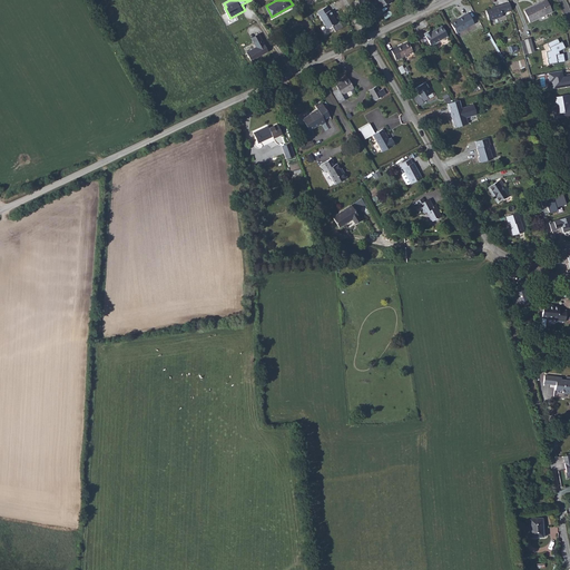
[(529,23),(553,13),(548,2),(524,13),(529,23)]
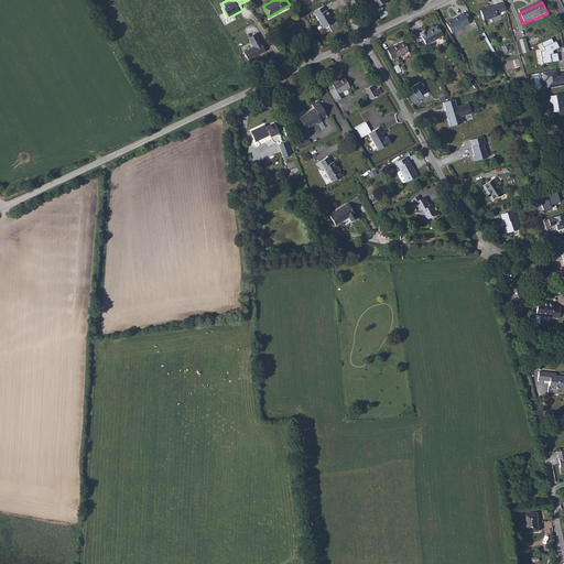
[(484,22),(496,19),(496,17),(500,15),(497,6),(494,8),(494,9),(480,12),(484,22)]
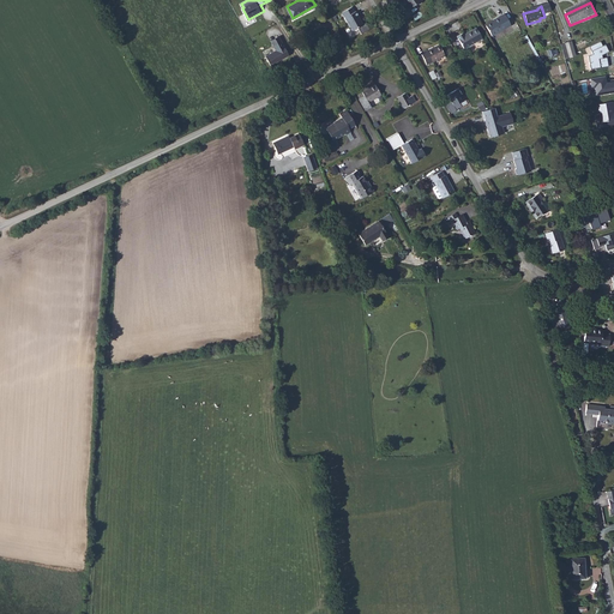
[(351,31),(363,25),(355,11),(355,12),(353,7),(342,13),(351,31)]
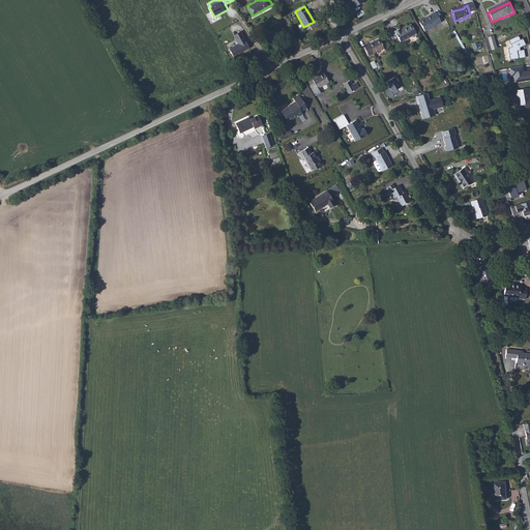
[(419,25),(424,33),(441,25),(435,15),(427,19),(427,21),(419,25)]
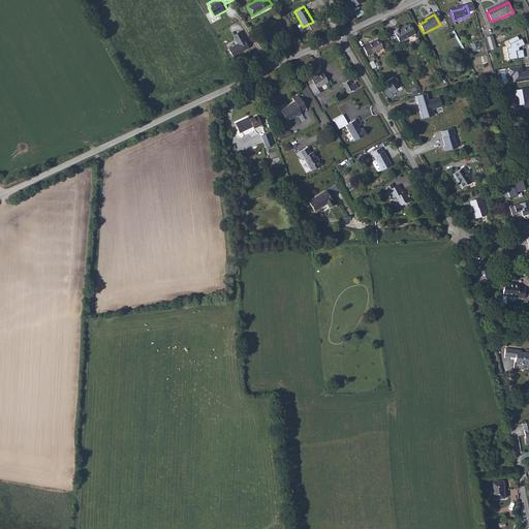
[(401,43),(415,36),(411,27),(401,32),(400,30),(395,33),(401,43)]
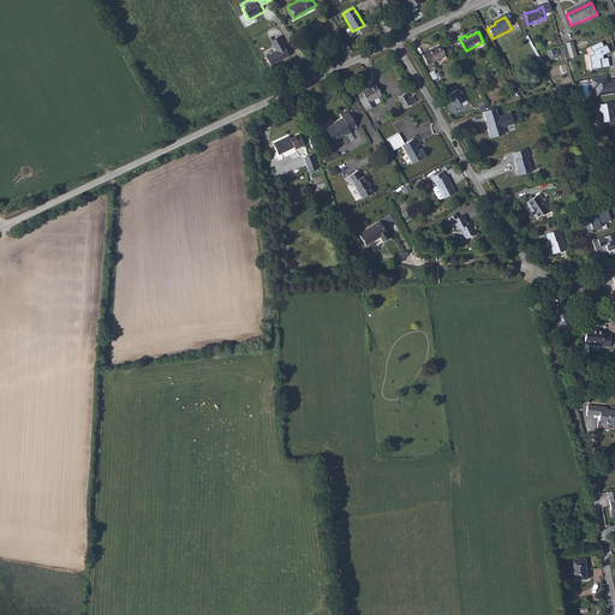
[(281,47),(270,52),(274,61),(282,58),(281,57),(293,52),(287,39),(279,42),(281,47)]
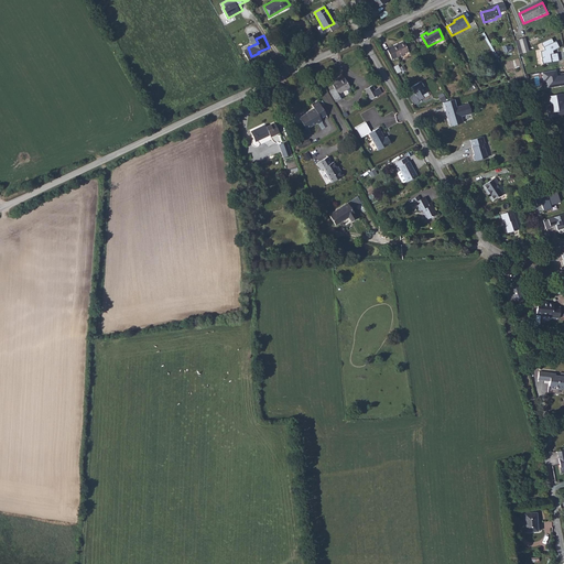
[(560,61),(557,53),(554,53),(554,51),(560,46),(556,40),(554,41),(552,38),(542,42),(545,50),(541,52),(543,63),(560,61)]
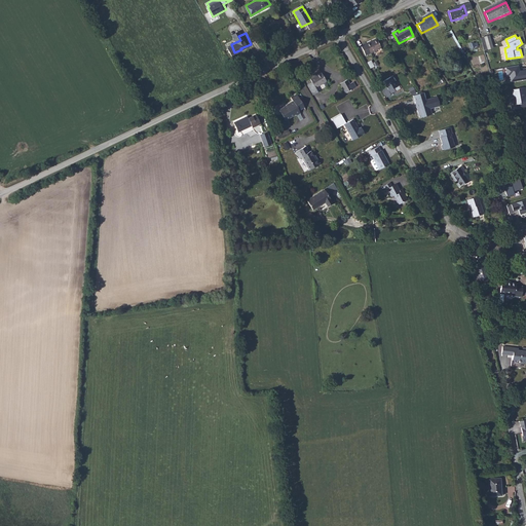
[(484,39),(488,51),(492,49),(488,37),(484,39)]
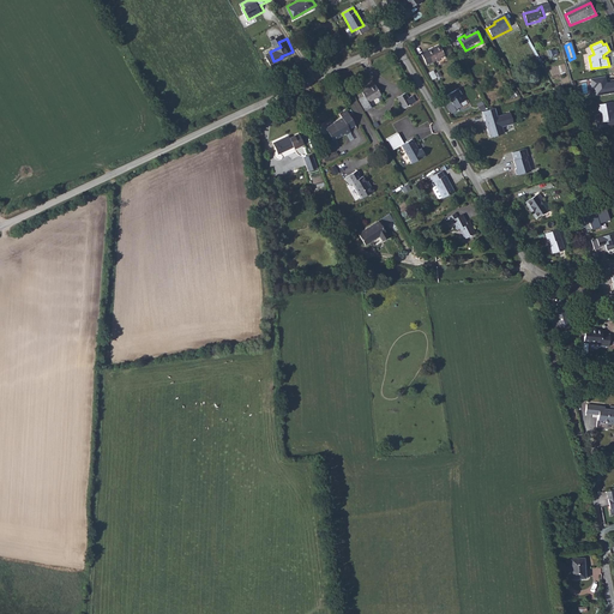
[(428,67),(445,59),(440,47),(421,55),(428,67)]
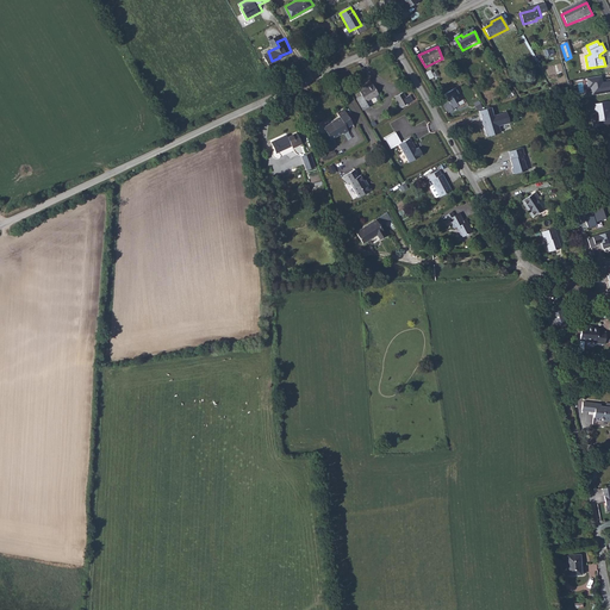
[(609,91),(609,80),(604,81),(603,75),(586,78),(589,88),(591,88),(592,94),(609,91)]
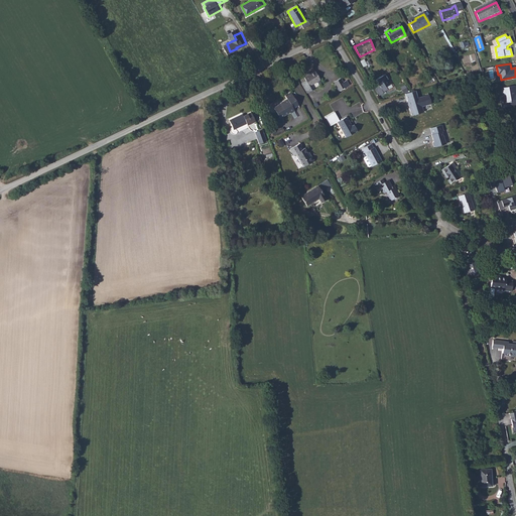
[(304,76),(310,87),(321,81),(316,72),(309,76),(308,74),(304,76)]
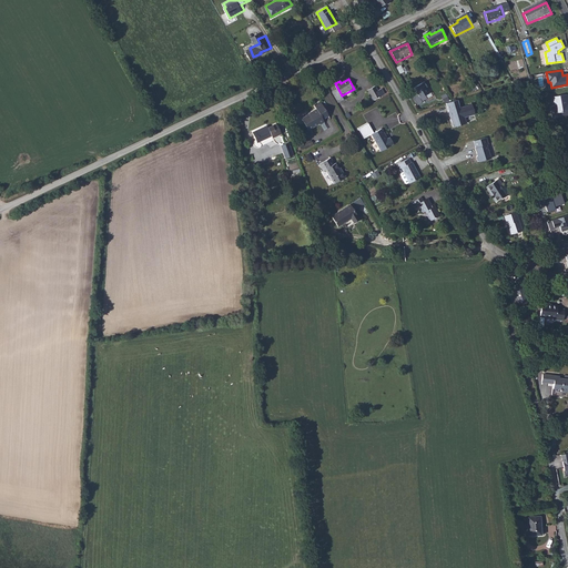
[(415,98),(418,104),(428,99),(426,95),(429,93),(426,88),(428,87),(425,81),(416,85),(417,89),(416,90),(418,95),(415,98)]
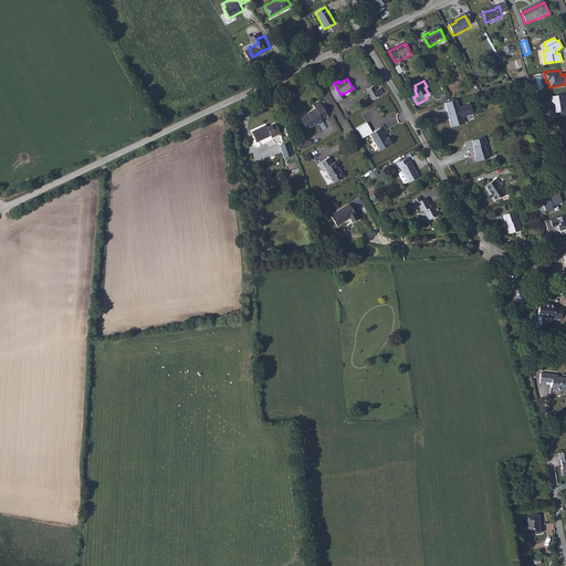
[(368,92),(375,102),(381,97),(376,87),(368,92)]
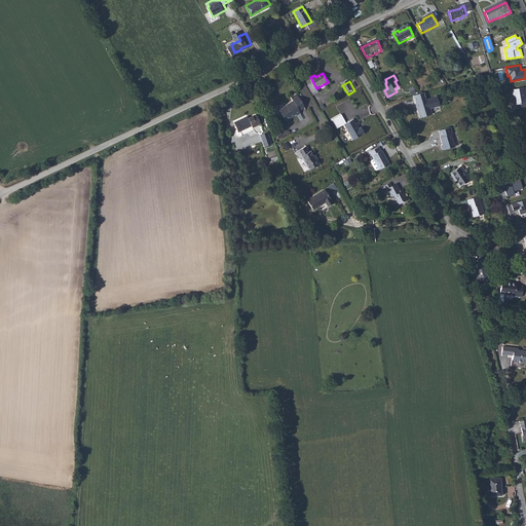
[(521,107),(525,106),(525,86),(512,89),(515,105),(520,104),(521,107)]
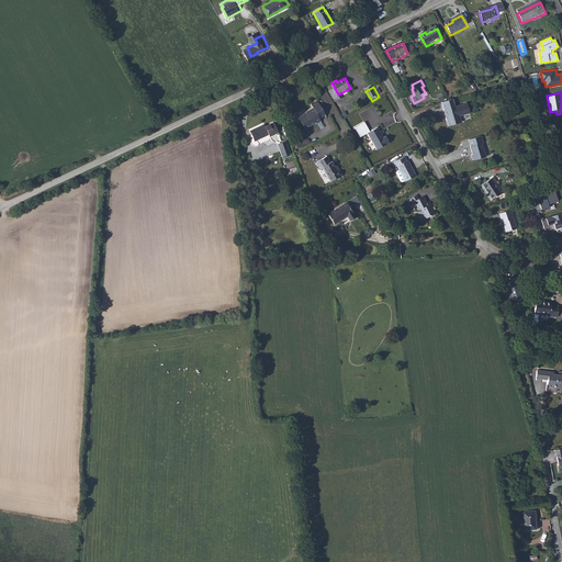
[(319,125),(324,123),(323,120),(328,116),(321,102),(315,105),(316,109),(310,113),(311,115),(307,116),(306,115),(302,119),(307,130),(318,124),(319,125)]
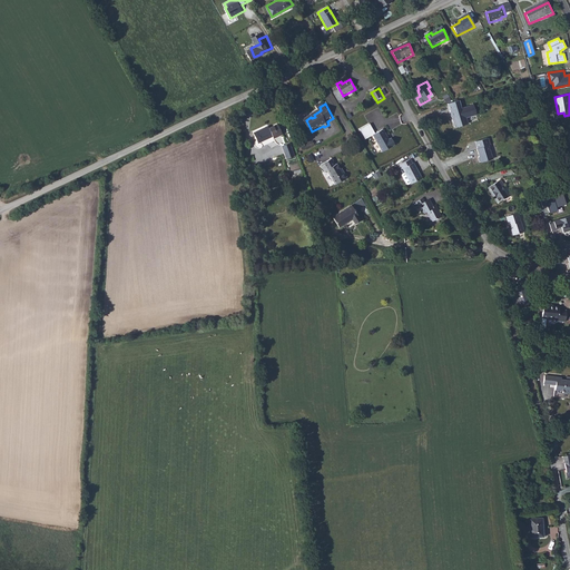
[(473,105),(452,111),(453,115),(451,116),(455,127),(468,124),(465,118),(477,115),(473,105)]
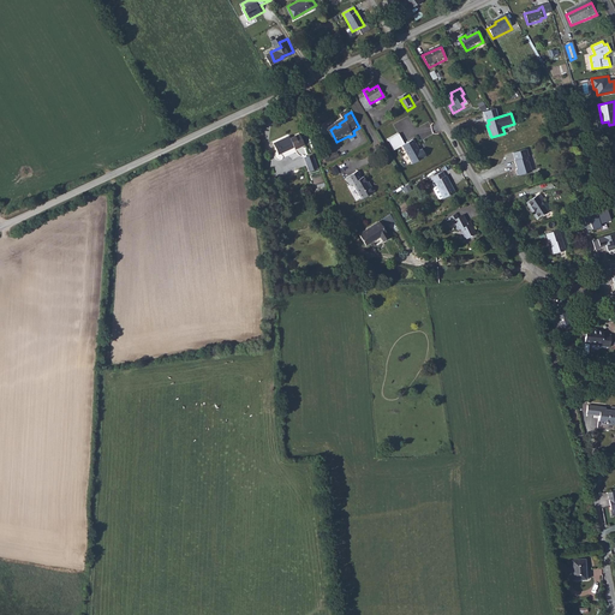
[(302,150),(310,145),(305,133),(294,138),(294,136),(278,143),(282,155),(299,148),(302,150)]
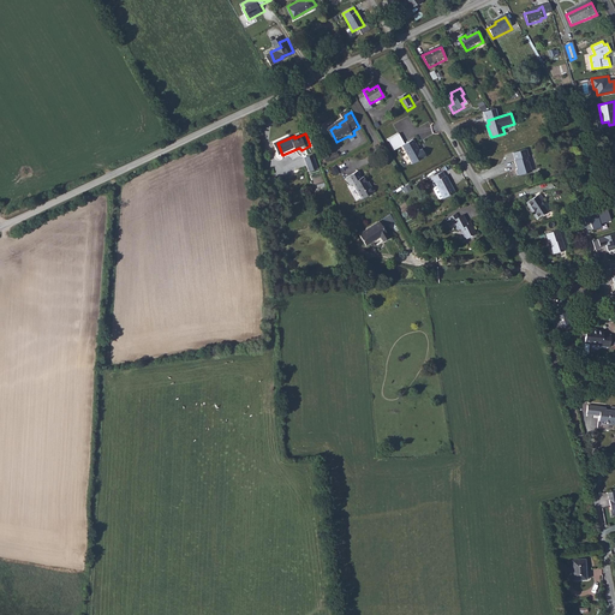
[(416,148),(417,147),(413,139),(405,144),(399,133),(388,139),(394,150),(401,145),(412,163),(427,156),(422,149),(419,150),(418,150),(416,148)]
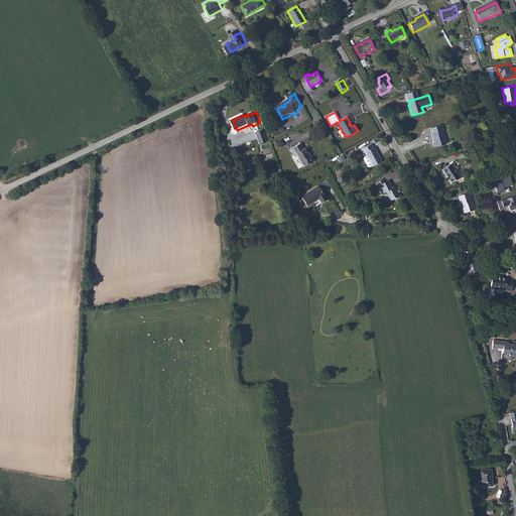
[(499,122),(507,129),(515,120),(507,113),(499,122)]
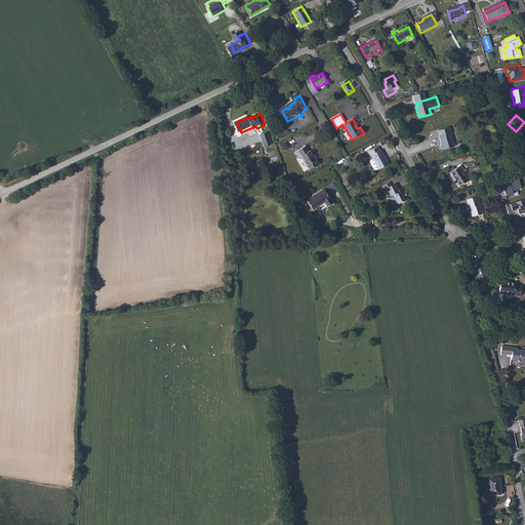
[(449,129),(438,132),(442,142),(440,142),(442,147),(445,148),(454,145),(449,129)]
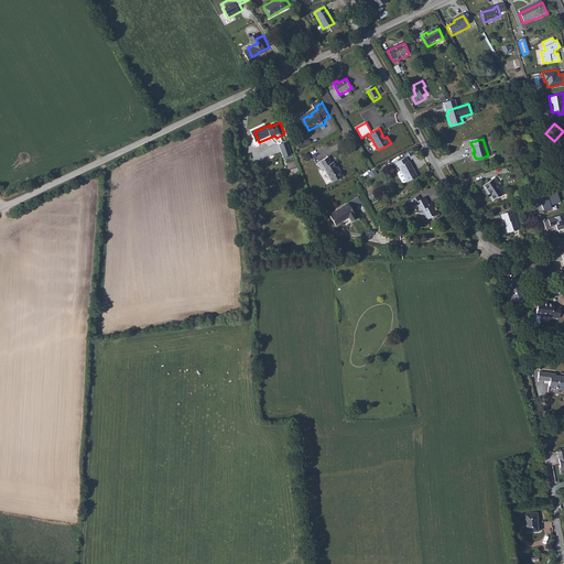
[(302,143),(304,149),(308,145),(310,148),(316,144),(314,140),(307,142),(306,141),(302,143)]
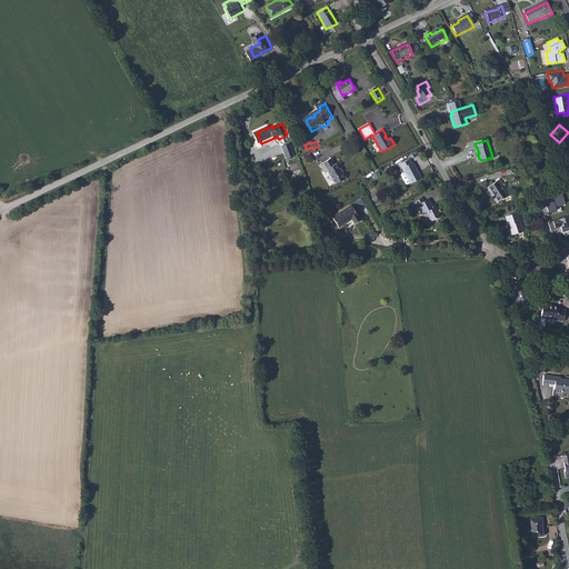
[(293,143),(286,146),(290,159),(298,157),(293,143)]
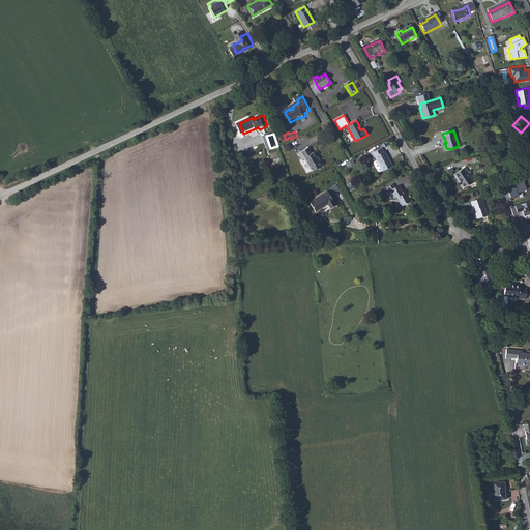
[(306,160),(314,172),(325,166),(321,160),(320,162),(316,153),(315,154),(311,148),(300,153),(305,162),(306,160)]
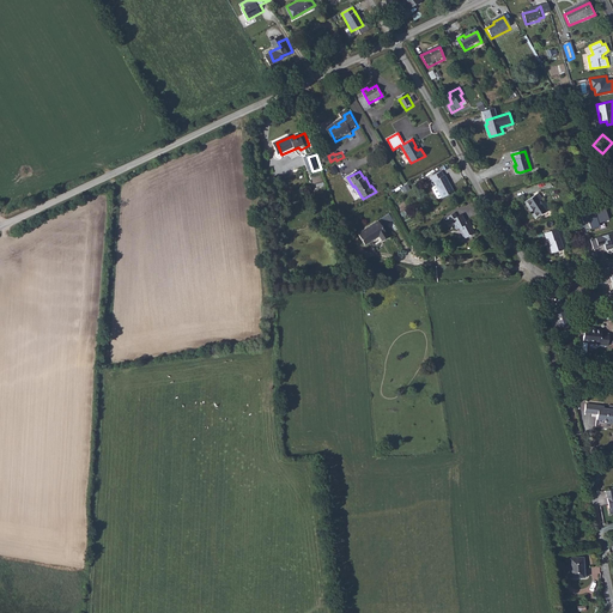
[(432,184),(442,201),(454,195),(444,178),(443,178),(441,175),(429,181),(431,184),(432,184)]
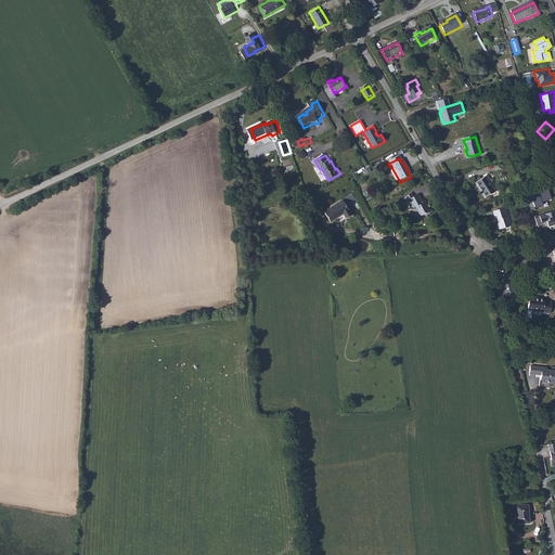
[(472,184),(482,199),(493,193),(487,183),(489,182),(485,176),(472,184)]
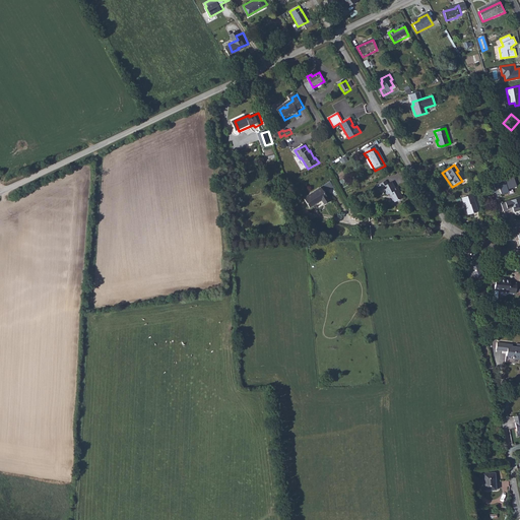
[(508,189),(516,187),(513,176),(504,179),(505,183),(498,186),(501,194),(509,192),(508,189)]
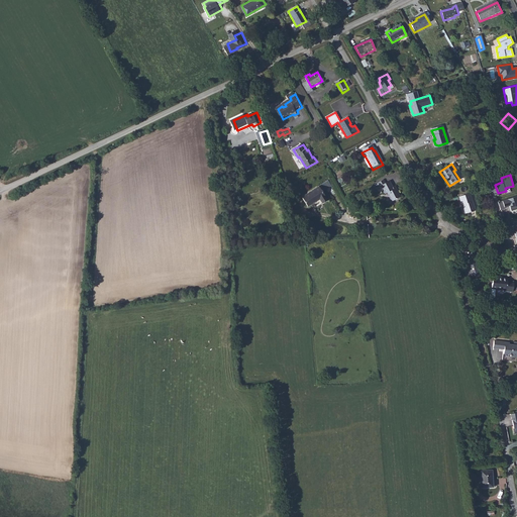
[(321,183),(324,190),(332,187),(329,180),(321,183)]
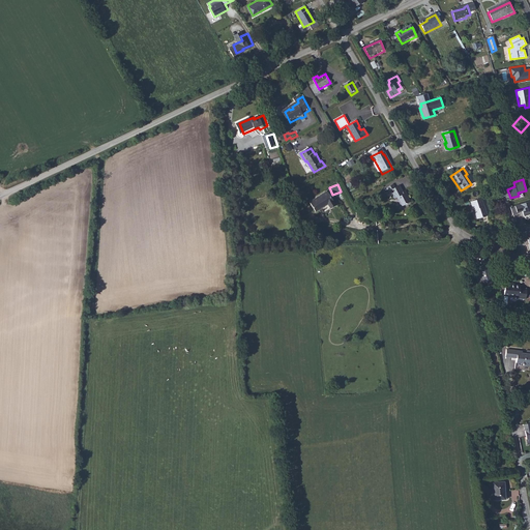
[(410,204),(407,200),(408,200),(405,194),(402,195),(398,187),(393,190),(392,186),(382,192),(384,196),(388,193),(393,202),(395,201),(401,210),(406,207),(405,207),(410,204)]
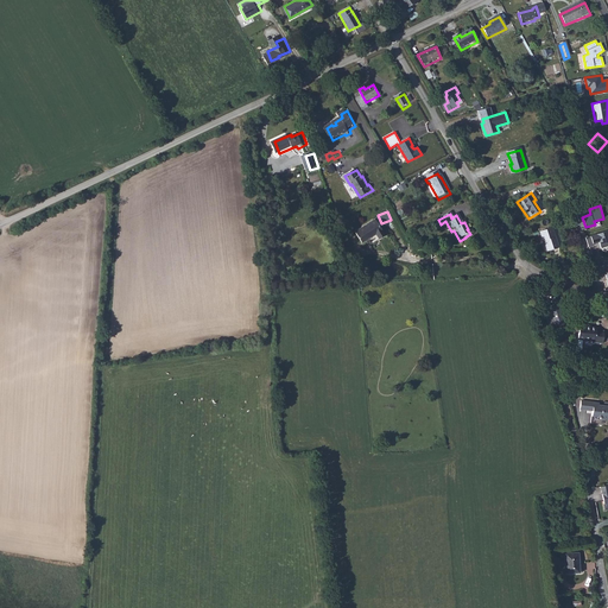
[(379,241),(386,236),(377,220),(356,232),(362,244),(377,236),(379,241)]
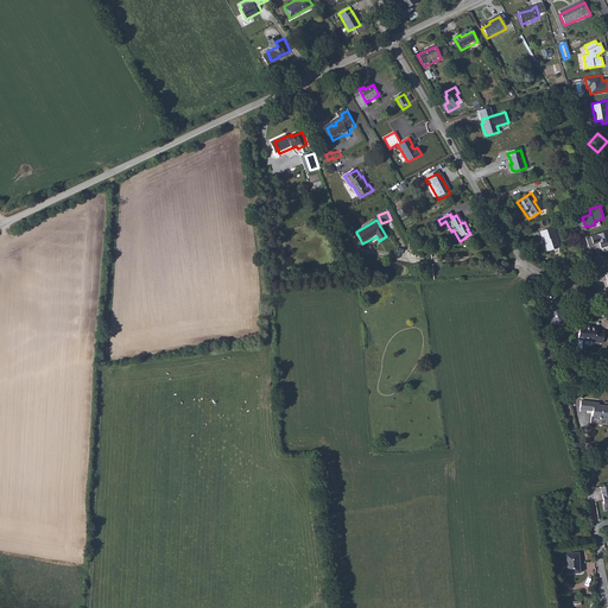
[(545,254),(557,251),(551,230),(538,234),(540,244),(543,242),(545,254)]
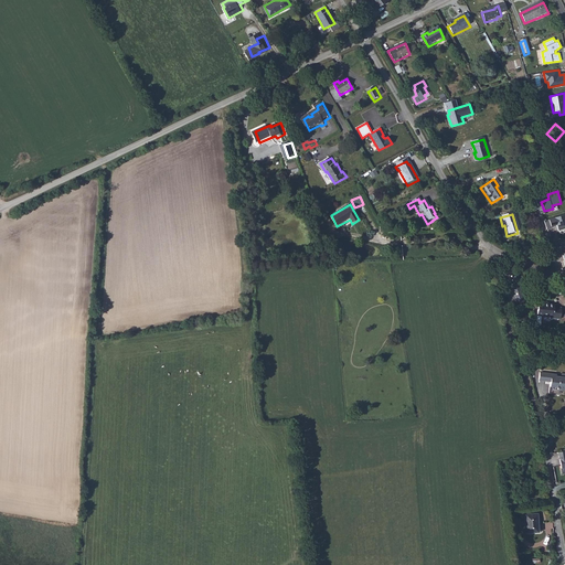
[(558,230),(564,227),(564,214),(548,220),(551,226),(555,225),(558,230)]
